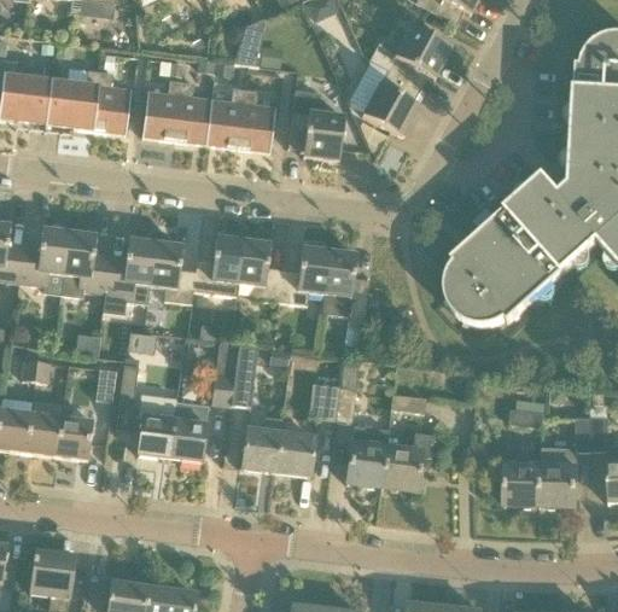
[(315,18),(339,7),(336,0),(310,0),(308,1),(315,18)]
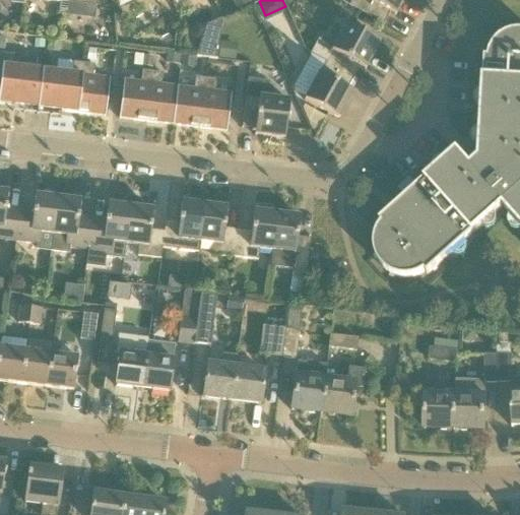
[(349,0),(349,1),(384,20),(390,9),(395,11),(400,0),(349,0)]
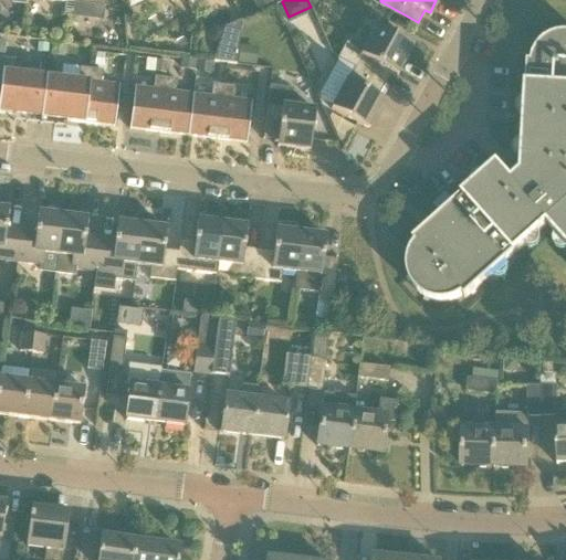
[(337,54),(355,64),(385,81),(391,69),(397,72),(413,42),(377,22),(366,42),(349,32),(337,54)]
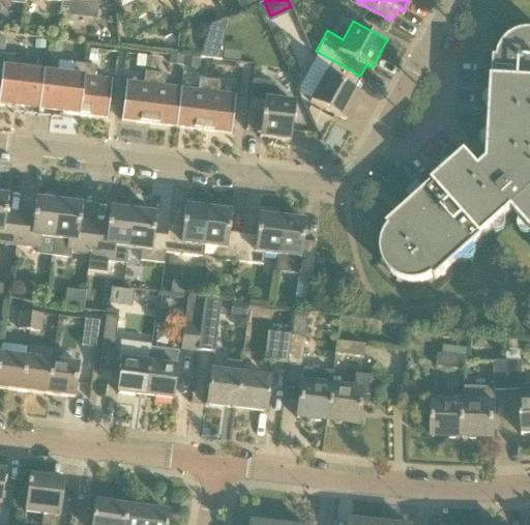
[(529,28),(523,29),(518,31),(511,34),(507,38),(502,44),(500,49),(498,55),(495,55),(489,159),(480,167),(466,151),(387,222),(389,224),(386,230),(383,235),(382,242),(381,248),(383,255),(384,260),(388,266),(392,270),(398,274),(403,276),(409,279),(415,280),(421,279),(428,276),(434,273),(436,275),(513,206),(529,225),(529,28)]
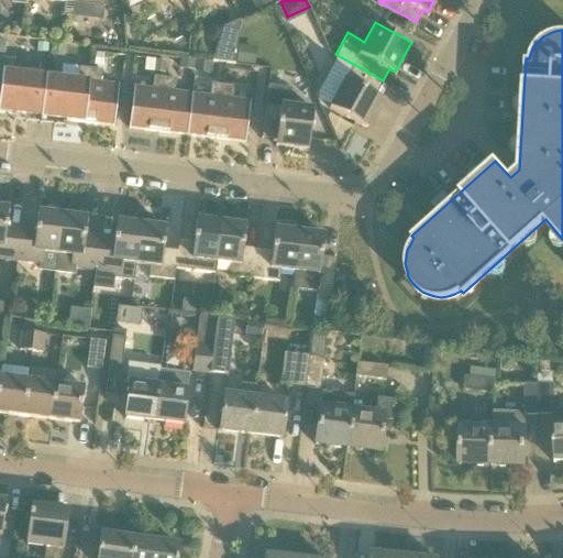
[(256,43),(238,40),(235,57),(254,61),(256,43)]
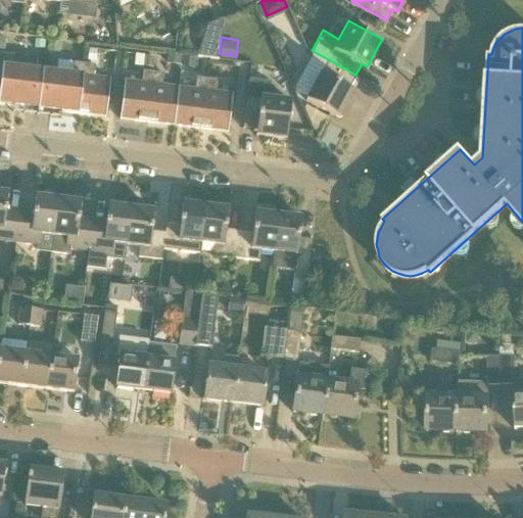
[(38,105),(43,67),(20,64),(13,63),(14,51),(2,50),(0,69),(0,100),(15,102),(38,105)]
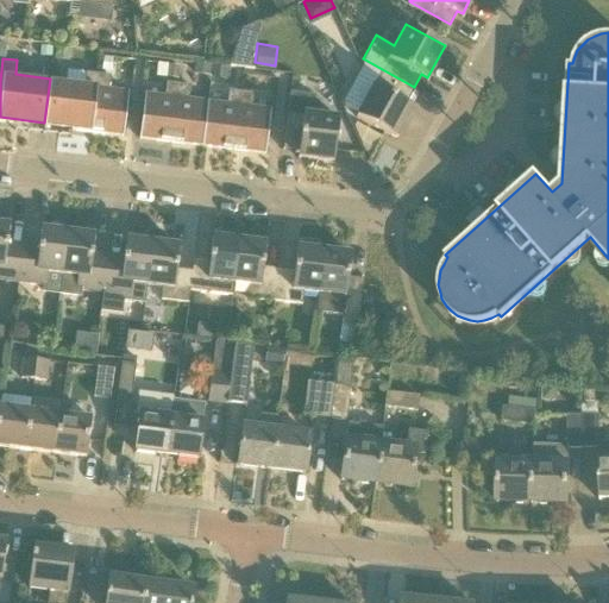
[(226,75),(227,63),(214,62),(213,74),(226,75)]
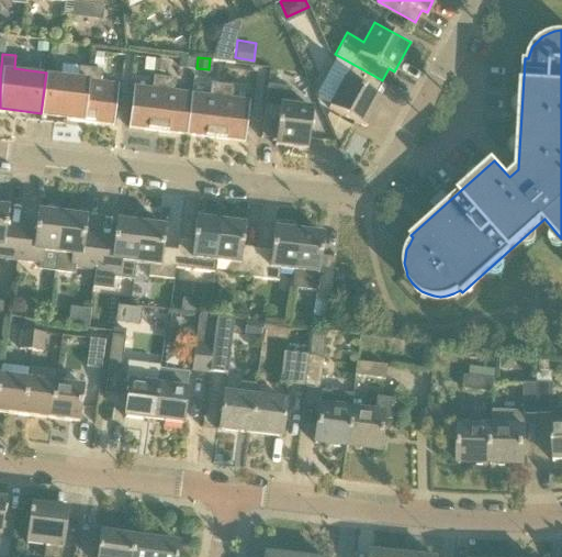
[(65,117),(67,117),(83,119),(90,65),(79,64),(78,77),(70,76),(46,73),(41,113),(65,117)]
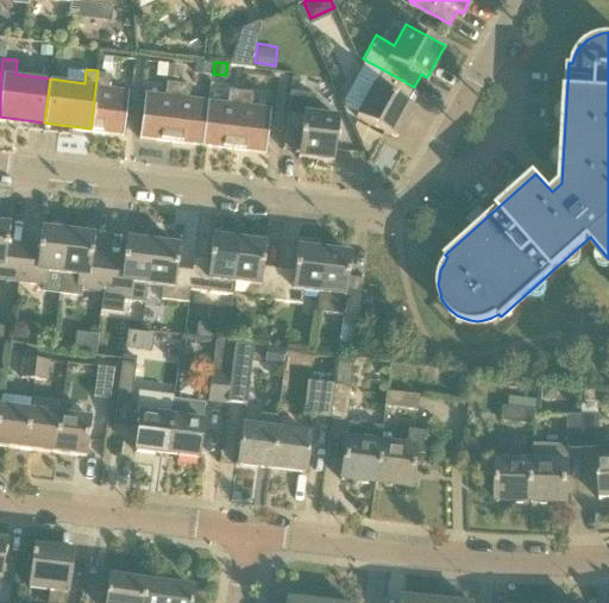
[(407,100),(414,87),(382,69),(375,82),(374,82),(357,113),(396,134),(413,104),(407,100)]
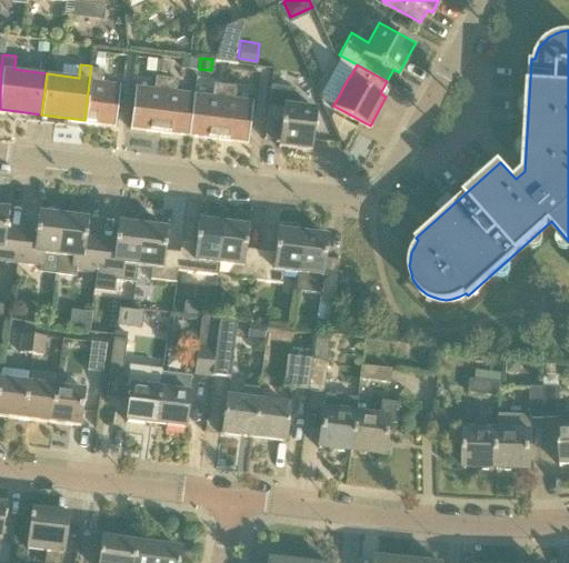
[(91,66),(85,120),(116,123),(120,82),(101,80),(103,67),(91,66)]
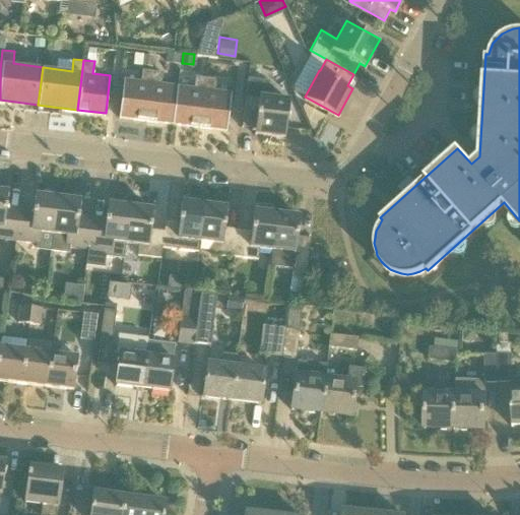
[(146,118),(152,68),(142,67),(140,79),(124,77),(119,115),(146,118)]
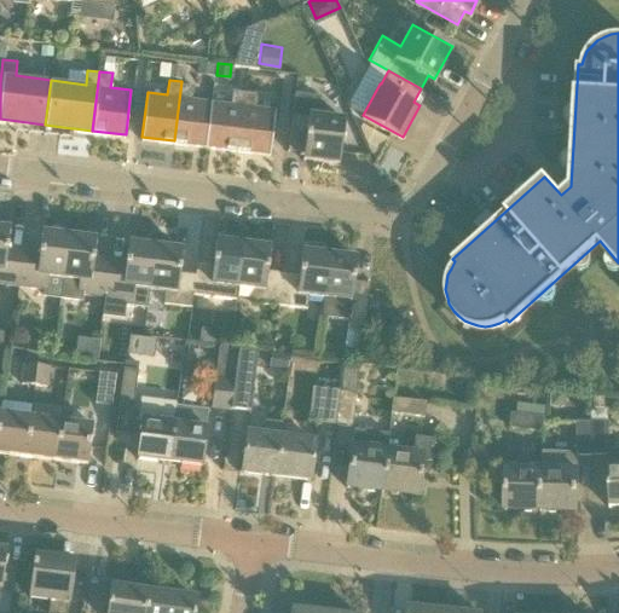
[(206,144),(212,99),(192,97),(194,82),(181,81),(174,140),(206,144)]
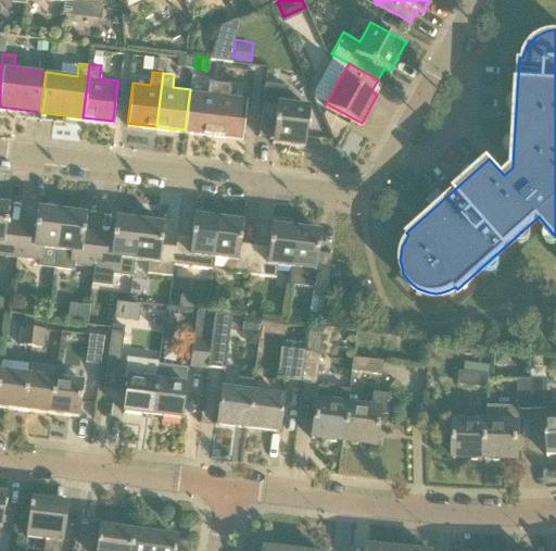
[(213,134),(219,80),(209,78),(207,91),(190,89),(185,129),(213,134)]
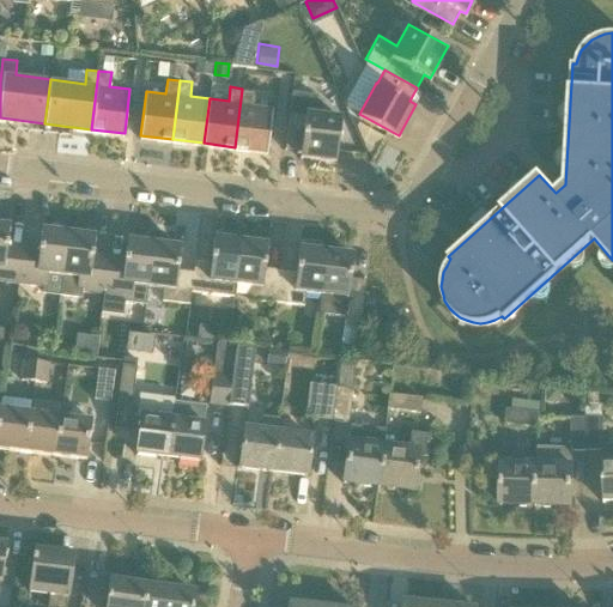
[(242,89),(235,147),(267,151),(273,107),(253,104),(255,90),(242,89)]
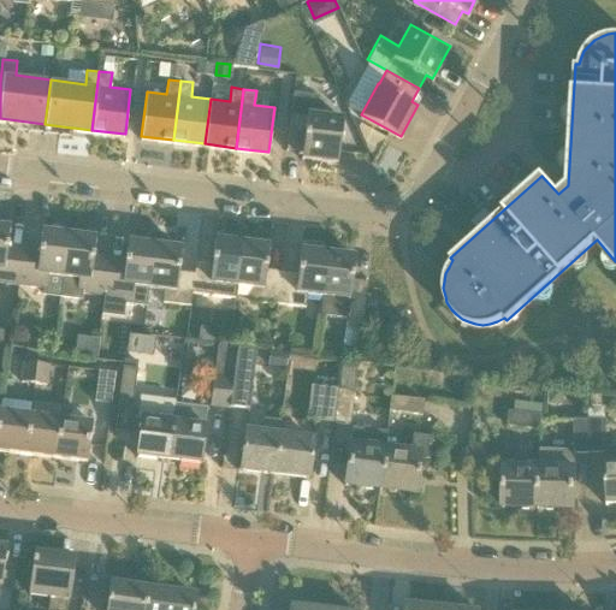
[(294,89),(286,147),(302,149),(301,155),(337,160),(343,116),(325,113),(326,107),(317,92),(294,89)]
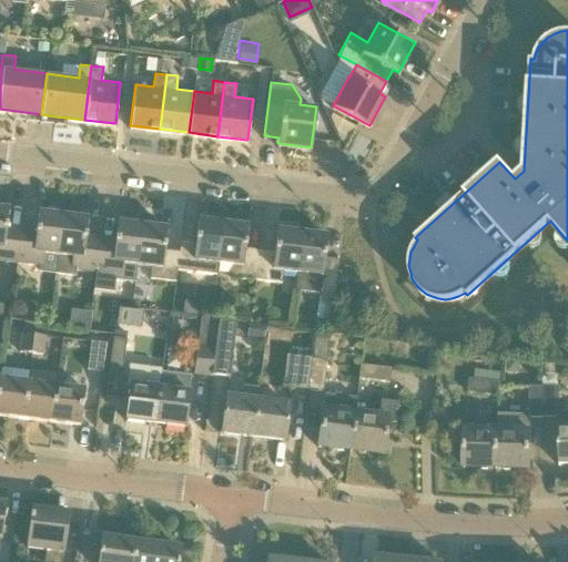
[(0,257),(17,259),(21,223),(7,221),(9,206),(0,204),(0,257)]
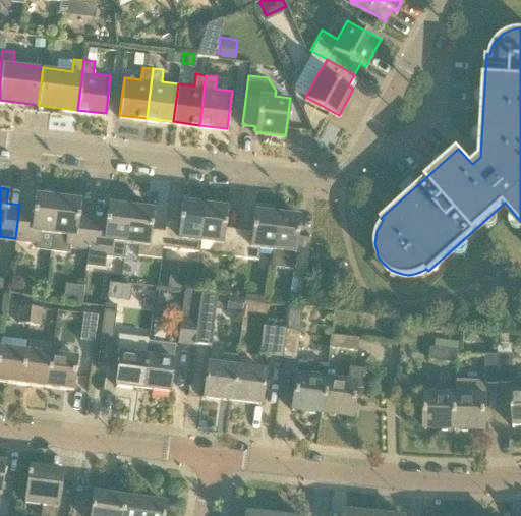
[(19,205),(15,238),(38,241),(37,245),(51,247),(58,195),(36,192),(34,207),(19,205)]
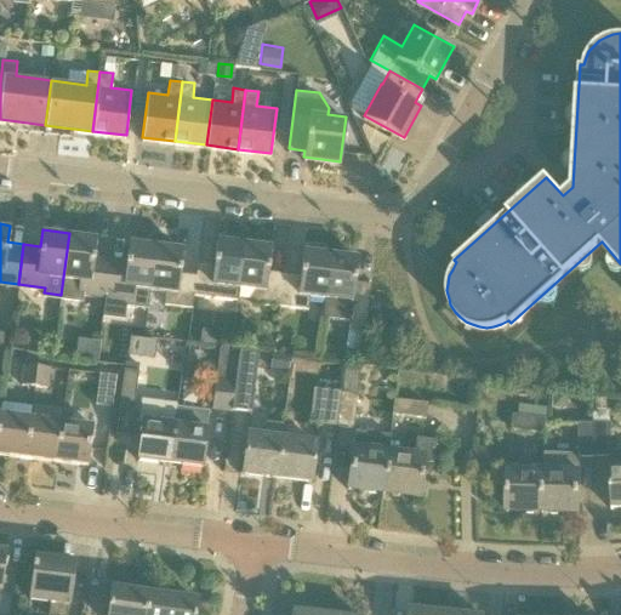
[(78,291),(104,295),(110,255),(93,252),(96,237),(69,233),(61,295),(78,297),(78,291)]
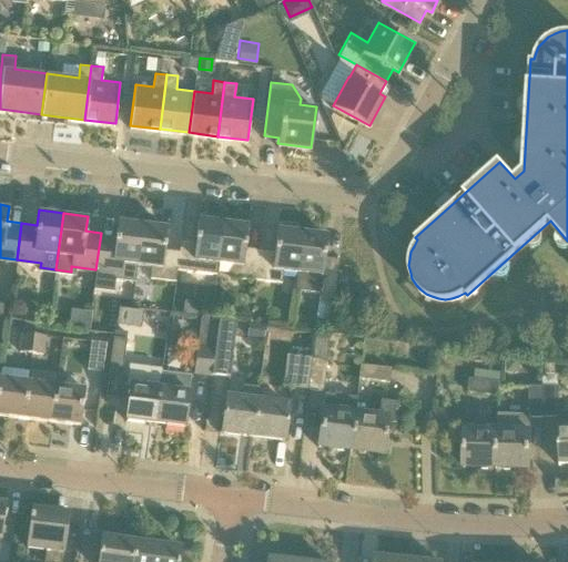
[(217,259),(223,221),(199,217),(195,239),(181,237),(179,249),(176,267),(178,267),(216,272),(219,261),(217,259)]
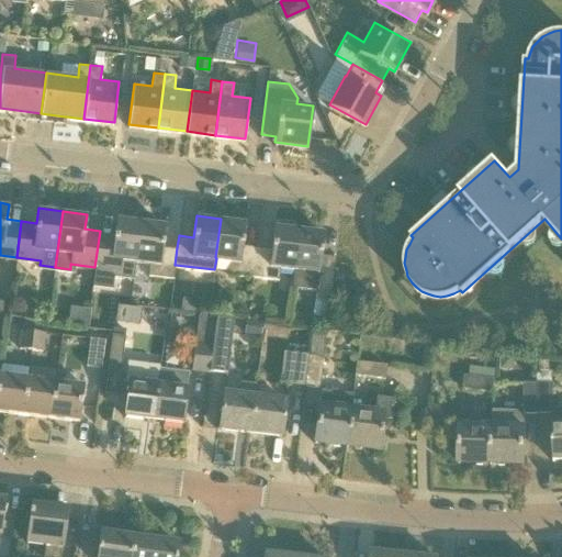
[(100,231),(94,267),(97,267),(96,277),(109,279),(115,275),(134,277),(135,259),(141,221),(116,218),(114,233),(100,231)]
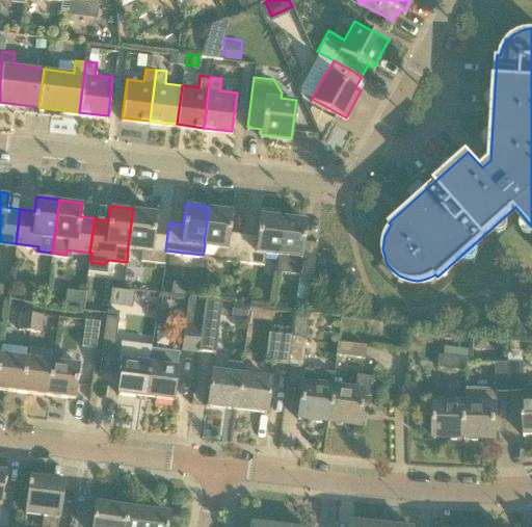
[(240,260),(243,232),(230,230),(232,209),(209,207),(204,243),(205,244),(217,245),(216,257),(240,260)]
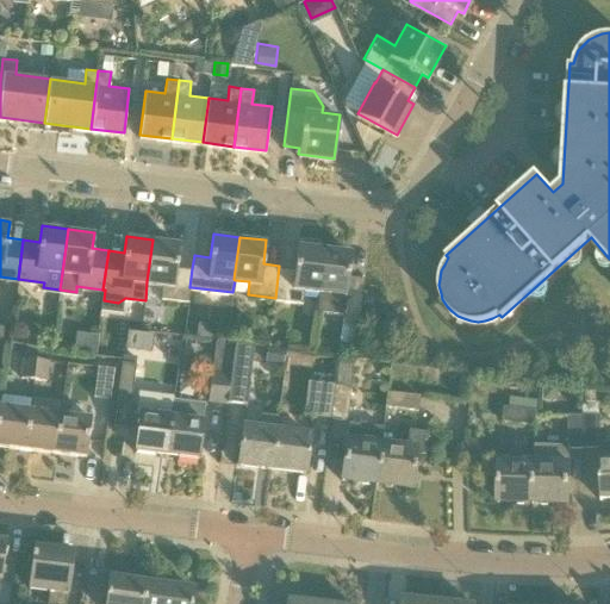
[(190,287),(192,268),(176,266),(179,242),(153,240),(147,281),(163,284),(161,297),(188,300),(191,287),(190,287)]
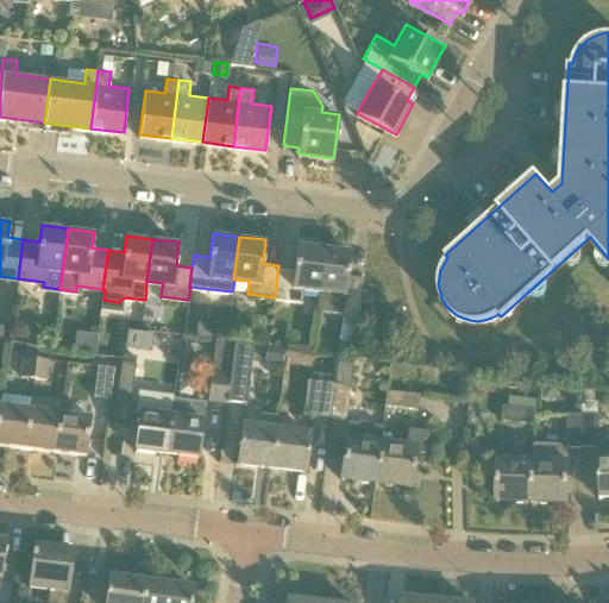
[(319,289),(324,247),(297,244),(295,268),(278,265),(275,297),(302,300),(303,288),(319,289)]
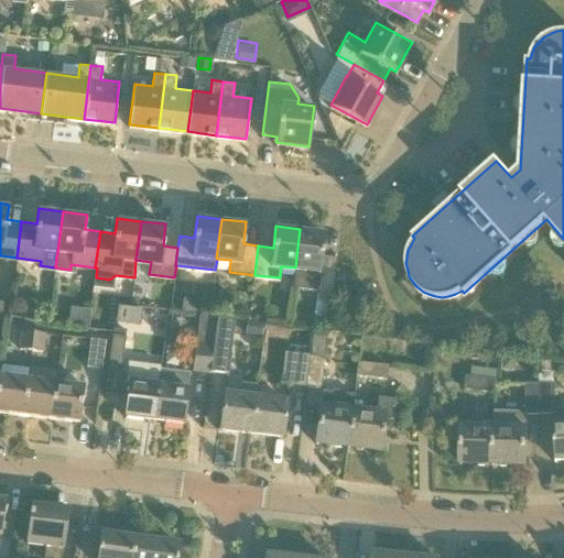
[(293,285),(317,288),(316,294),(332,296),(337,255),(322,253),(325,231),(300,229),(295,267),(293,285)]
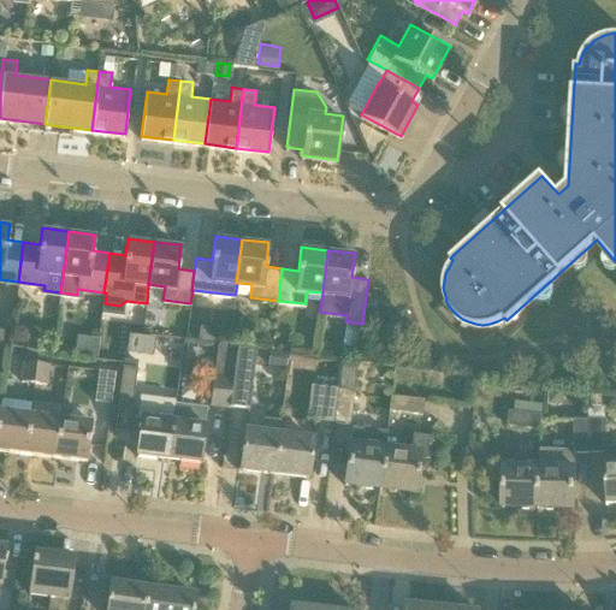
[(218,342),(213,378),(211,402),(229,404),(234,372),(237,344),(218,342)]
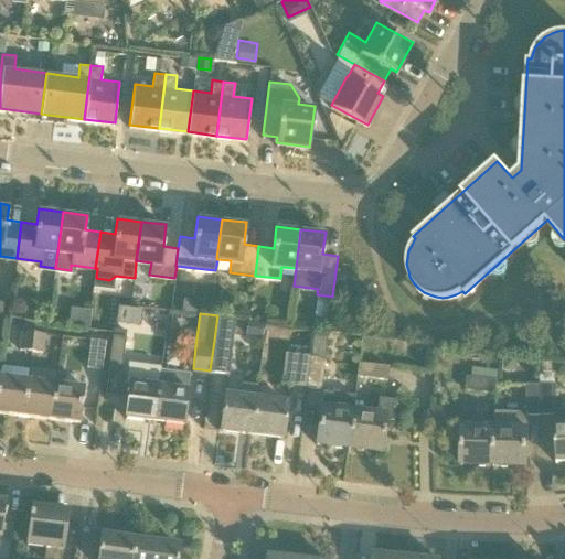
[(214,341),(210,371),(214,371),(213,382),(227,384),(234,318),(217,315),(214,341)]
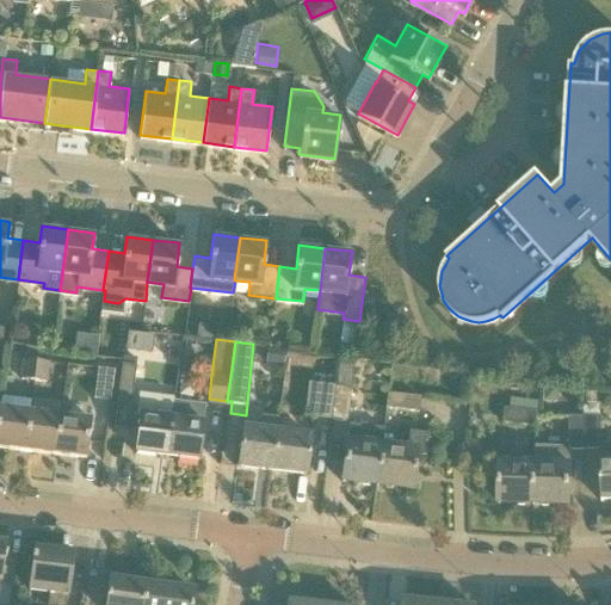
[(267,344),(266,359),(284,360),(285,346),(267,344)]
